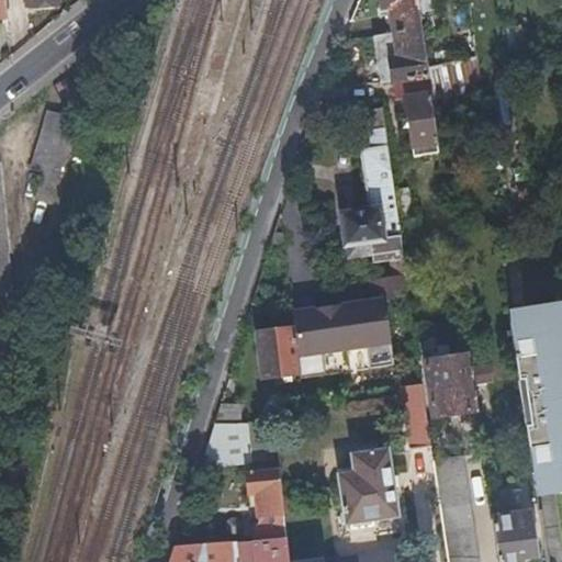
[(380,0),(381,4),(389,3),(393,30),(419,25),(415,0),(380,0)]
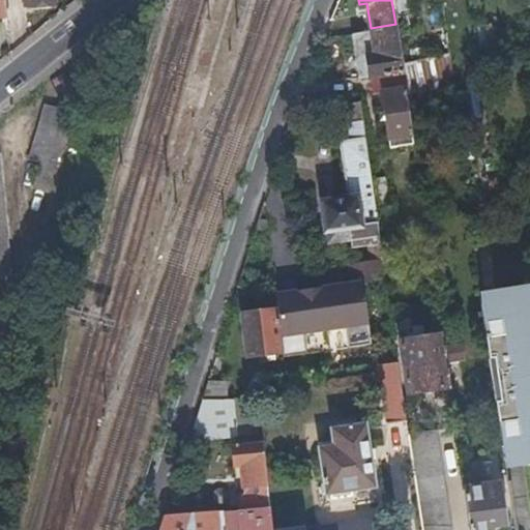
[(403,69),(401,61),(395,24),(371,28),(375,53),(366,54),(370,75),(403,69)]
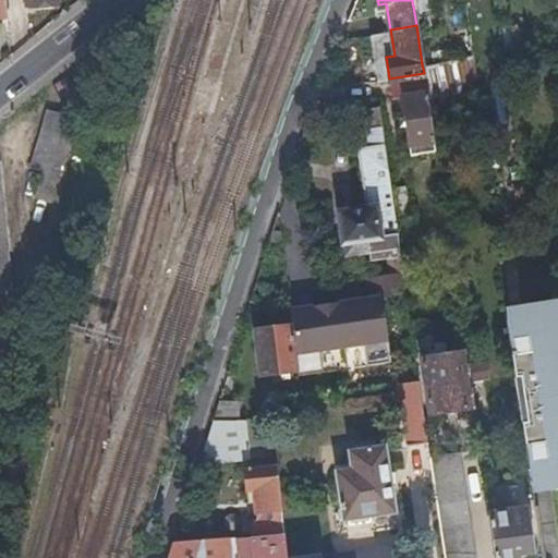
[(427,96),(477,86),(473,55),(422,64),(424,73),(427,96)]
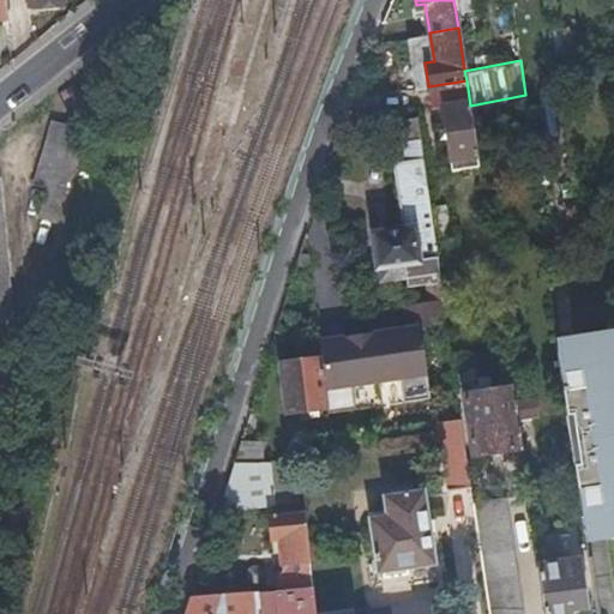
[(479,164),(470,106),(467,80),(428,86),(432,107),(441,106),(452,168),(479,164)]
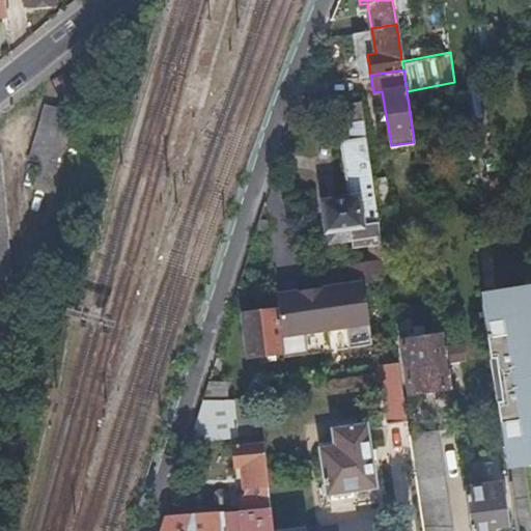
[(476,88),(466,90),(473,117),(483,114),(476,88)]
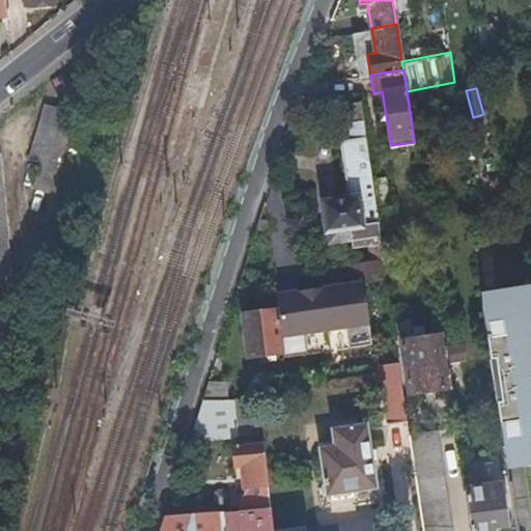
[(33,185),(49,190),(72,109),(45,101),(29,156),(40,159),(33,185)]
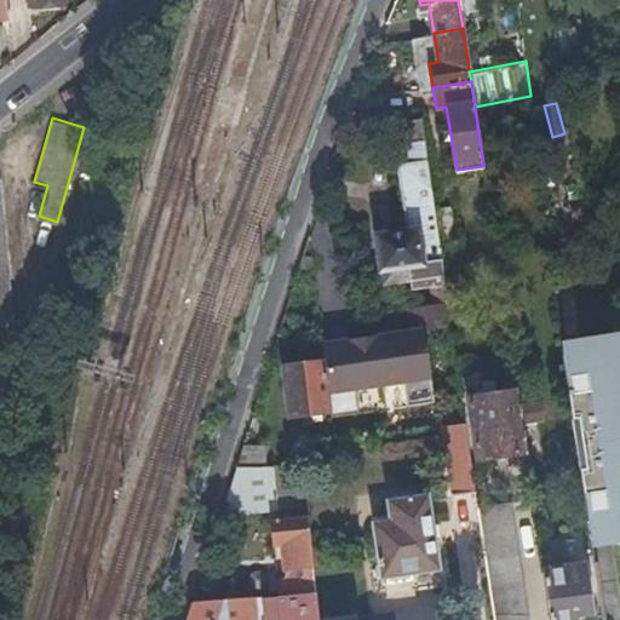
[(422,118),(391,122),(394,143),(408,142),(411,159),(397,161),(407,230),(378,236),(384,282),(414,279),(415,286),(432,283),(446,281),(422,118)]
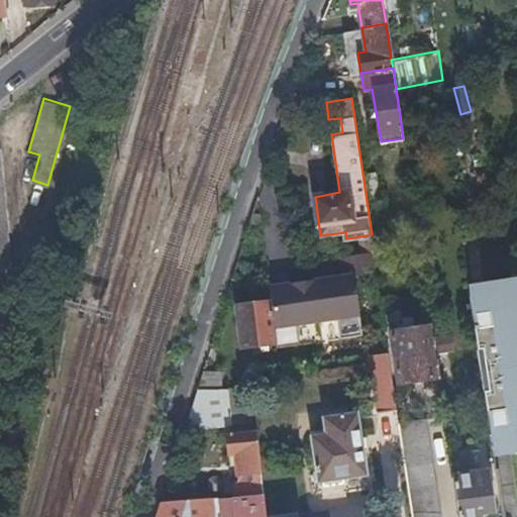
[(0,270),(10,269),(6,229),(7,229),(0,159),(0,270)]
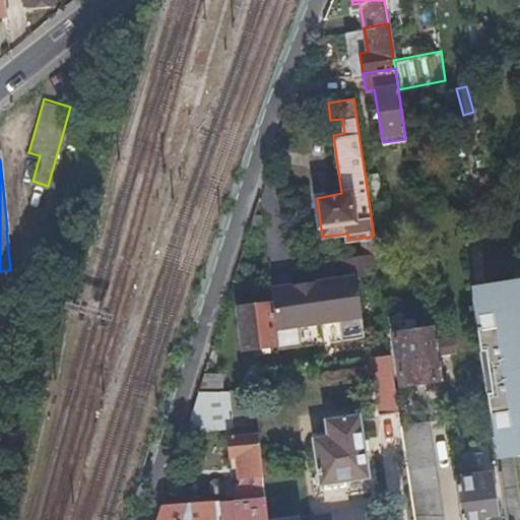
[(363,238),(365,253),(376,252),(374,236),(363,238)]
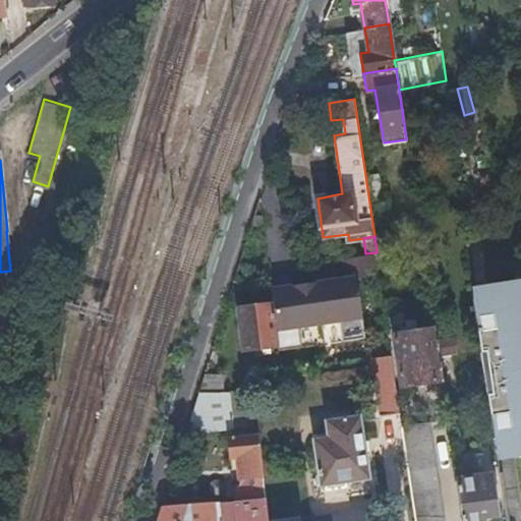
[(380,271),(379,266),(377,253),(377,252),(365,253),(344,257),(347,276),(345,276),(346,282),(319,285),(317,280),(293,283),(294,289),(288,289),(286,274),(270,276),(273,302),(278,344),(279,348),(302,344),(300,325),(340,319),(342,339),(365,336),(356,275),(380,271)]
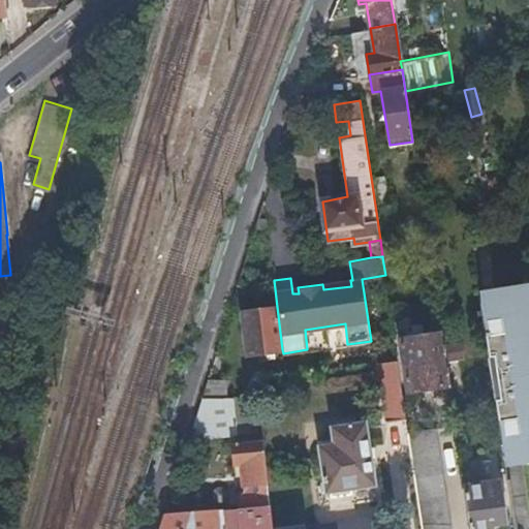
[(299,293),(298,287),(297,277),(290,278),(292,293),(299,293)]
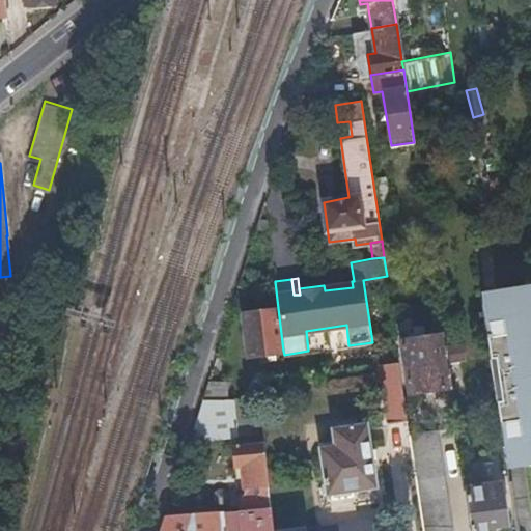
[(353,287),(352,281),(324,285),(325,290),(353,287)]
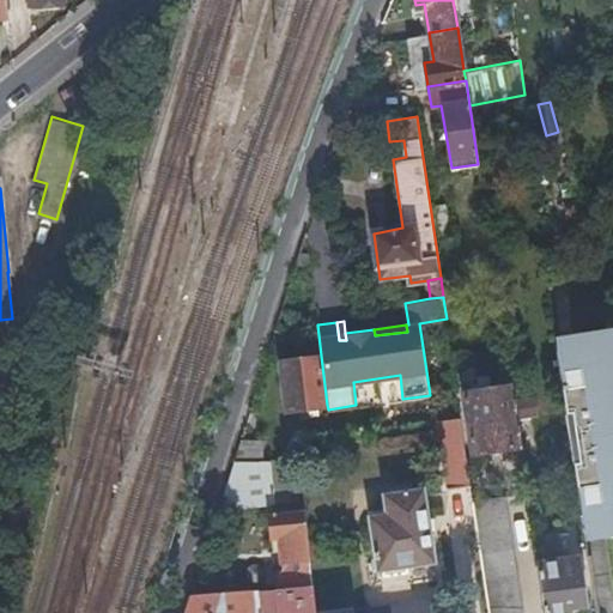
[(576,366),(557,369),(578,507),(599,503),(604,535),(612,534),(612,346),(610,327),(571,333),(576,366)]
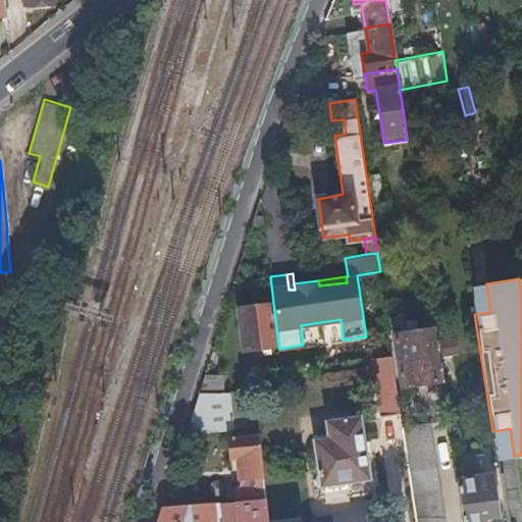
[(245,349),(278,345),(273,303),(240,308),(245,349)]
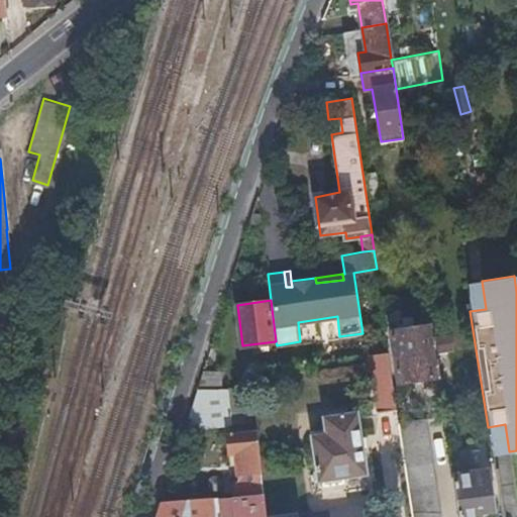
[(398,381),(438,376),(430,324),(391,330),(398,381)]
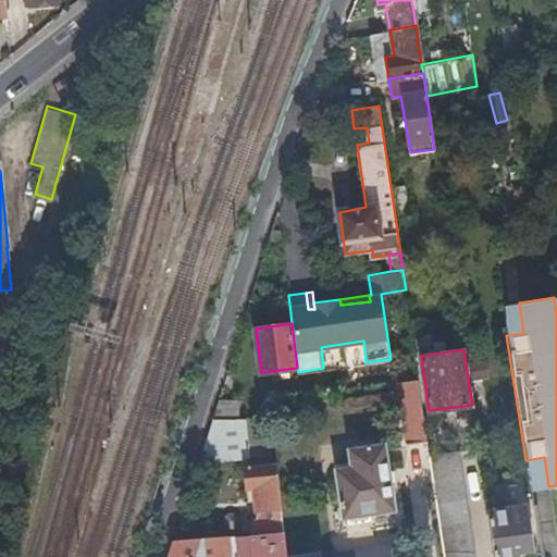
[(408,442),(428,440),(419,378),(399,380),(408,442)]
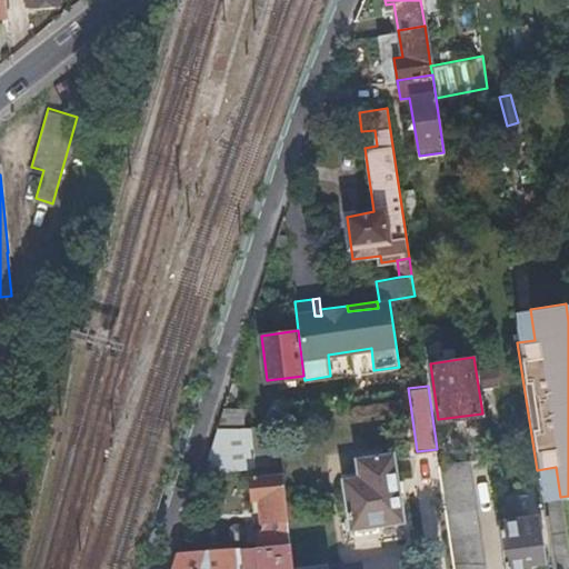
[(243,406),(223,407),(217,427),(245,427),(243,406)]
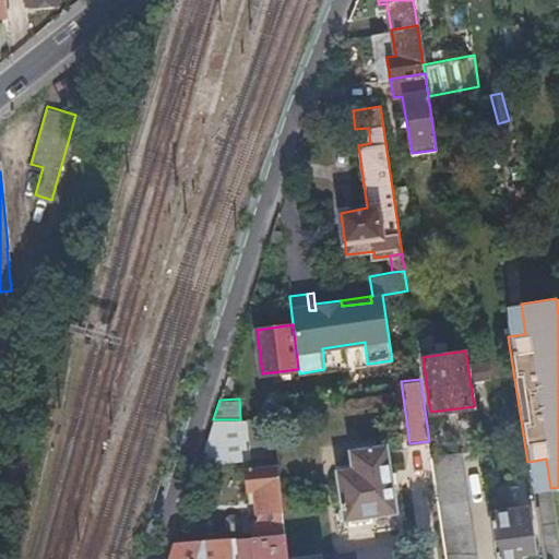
[(251,456),(261,455),(275,453),(273,431),(272,418),(247,423),(249,436),(251,456)]
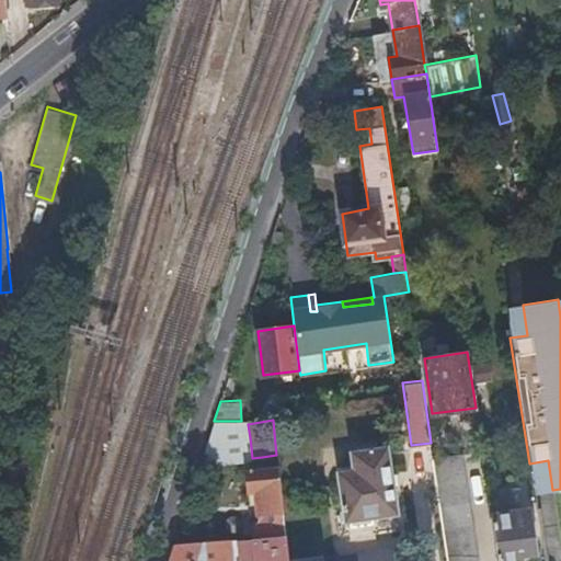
[(250,437),(248,424),(248,421),(241,421),(214,421),(199,467),(249,459),(252,458),(250,437)]
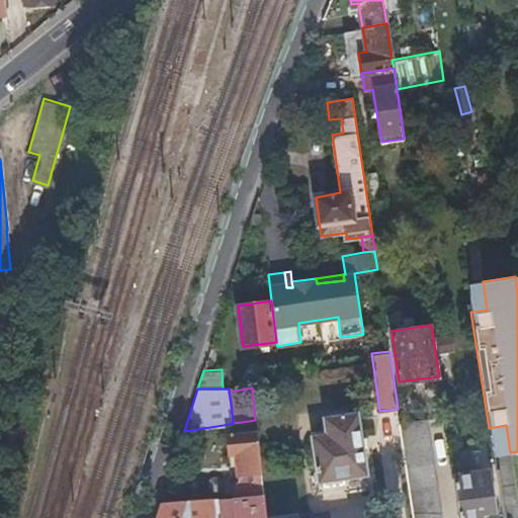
[(312,435),(318,479),(364,472),(356,412),(325,417),(327,433),(312,435)]
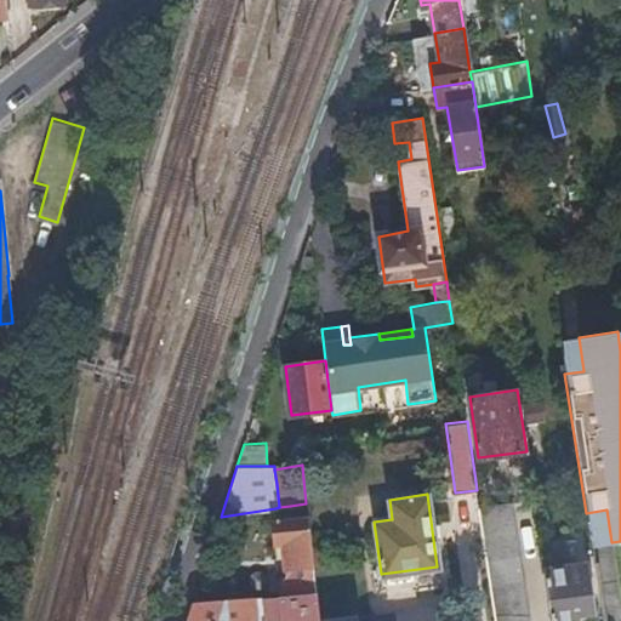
[(473,494),(451,496),(455,524),(477,522),(473,494)]
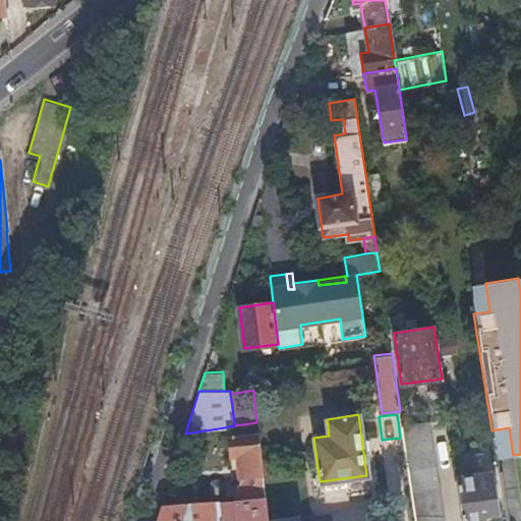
[(402,423),(416,520),(443,520),(428,419),(402,423)]
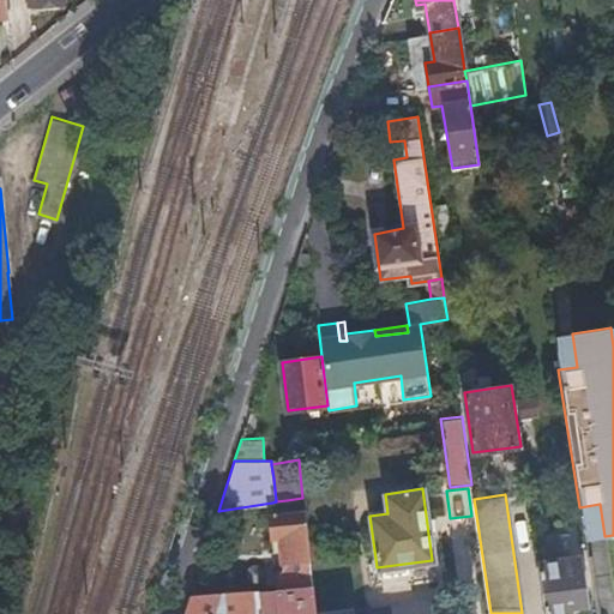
[(278,588),(313,584),(305,510),(288,511),(287,500),(276,501),(272,503),(274,513),(266,515),(269,537),(277,537),(282,573),(278,581),(278,588)]
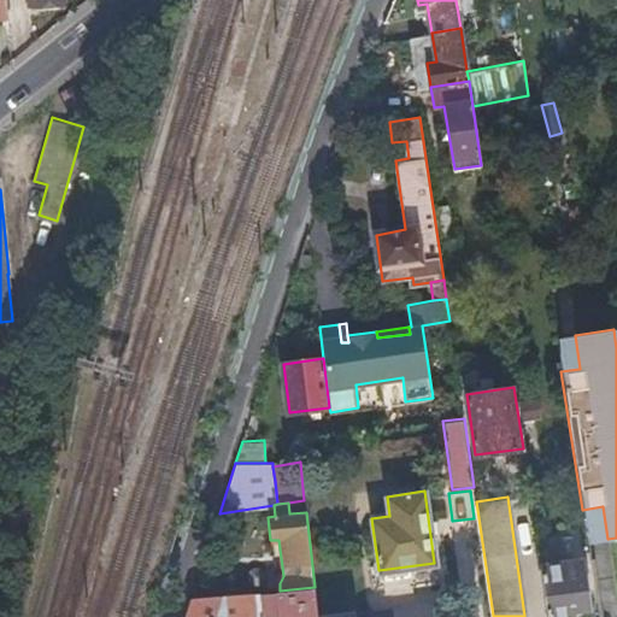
[(541,568),(547,616),(573,616),(571,609),(588,605),(581,560),(541,568)]
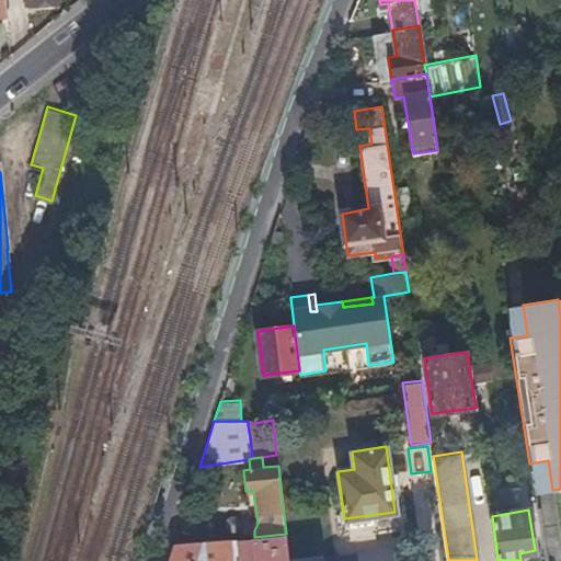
[(252,560),(288,560),(286,534),(254,537),(237,538),(237,539),(238,558),(242,558),(253,557),(252,560)]
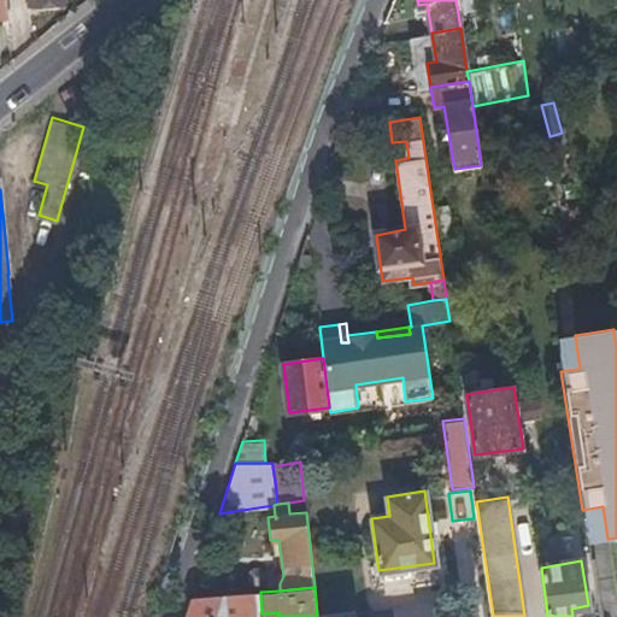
[(193,598),(186,616),(250,616),(254,616),(254,615),(262,613),(260,593),(260,592),(193,598)]
